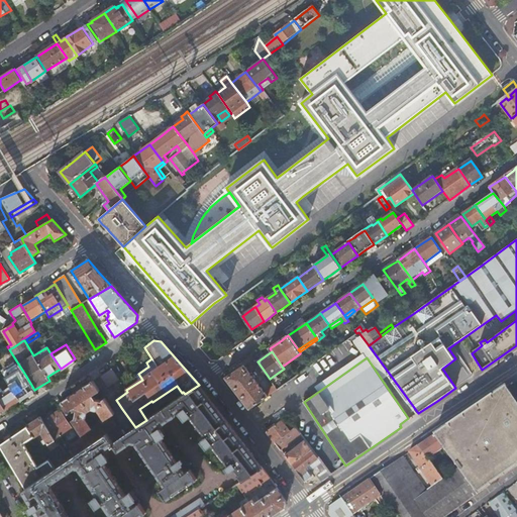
[(25,375),(16,360),(13,363),(17,370),(18,370),(22,377),(25,375)]
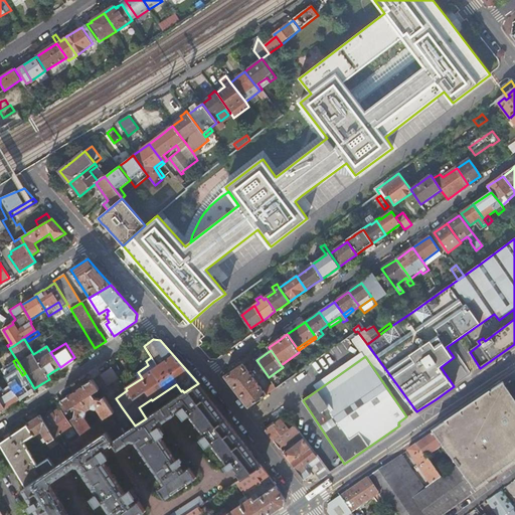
[(224,376),(248,407),(267,395),(268,395),(267,394),(255,380),(259,378),(256,376),(254,377),(249,371),(254,367),(248,360),(224,376)]
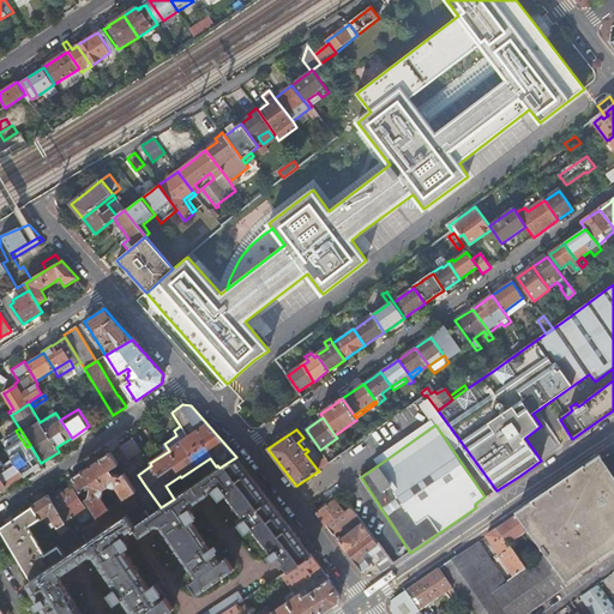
[(142,451),(132,438),(119,447),(127,461),(142,451)]
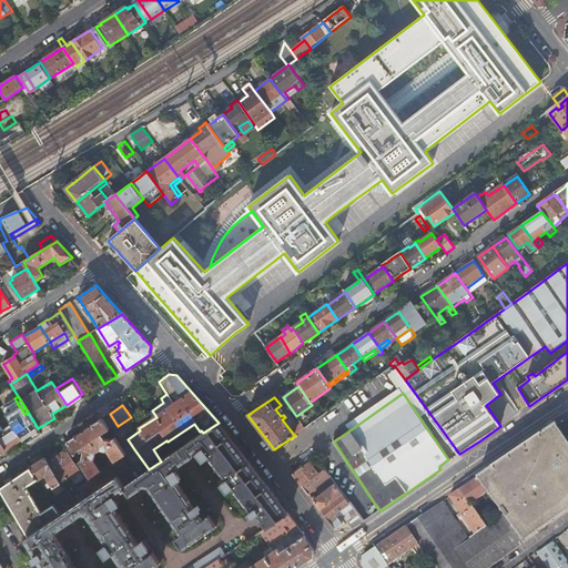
[(8,408),(4,411),(13,425),(22,439),(30,434),(38,428),(28,412),(24,414),(22,415),(18,407),(10,412),(8,408)]
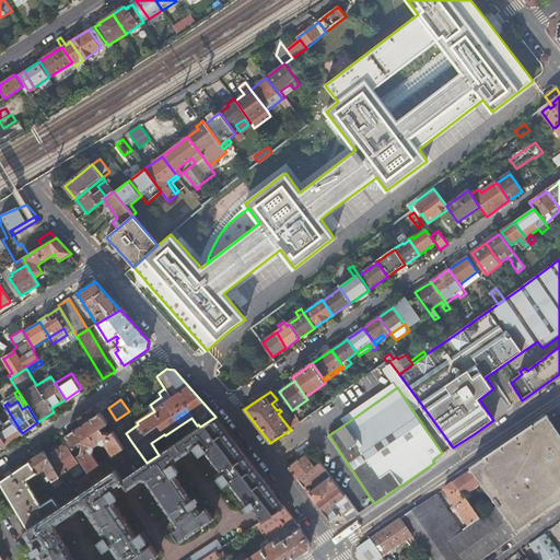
[(97,482),(116,469),(108,458),(100,464),(92,452),(93,451),(94,446),(93,446),(100,442),(101,442),(104,444),(106,442),(114,454),(119,451),(124,447),(114,431),(111,433),(105,426),(108,423),(101,412),(84,424),(67,435),(73,446),(80,443),(82,446),(81,453),(79,454),(92,475),(97,482)]
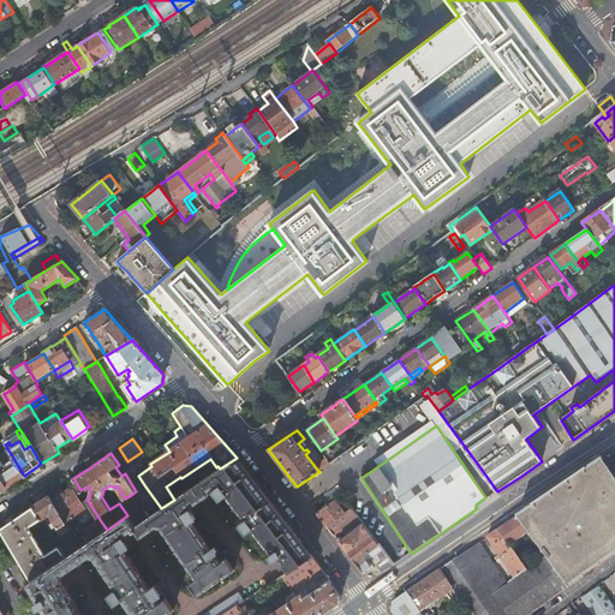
[(77,551),(66,557),(31,581),(28,584),(39,603),(37,604),(40,609),(42,608),(46,614),(82,614),(60,579),(63,575),(91,557),(95,557),(114,586),(111,590),(118,602),(123,599),(133,614),(166,614),(174,610),(166,598),(159,603),(156,598),(161,596),(153,584),(148,586),(123,548),(127,544),(124,538),(117,539),(118,536),(125,531),(126,533),(132,529),(133,531),(136,530),(141,536),(157,525),(161,526),(196,578),(190,583),(198,595),(234,569),(226,559),(220,562),(215,555),(218,553),(215,548),(212,549),(192,521),(196,519),(191,511),(187,511),(185,512),(185,511),(186,507),(192,502),(193,503),(196,503),(210,494),(212,490),(210,489),(215,485),(220,485),(219,493),(224,499),(227,496),(246,520),(242,524),(249,533),(254,530),(273,555),(272,556),(274,560),(279,557),(284,565),(290,572),(312,556),(306,549),(237,458),(220,469),(174,500),(161,508),(147,518),(135,526),(127,515),(107,530),(100,536),(82,547),(77,551)]
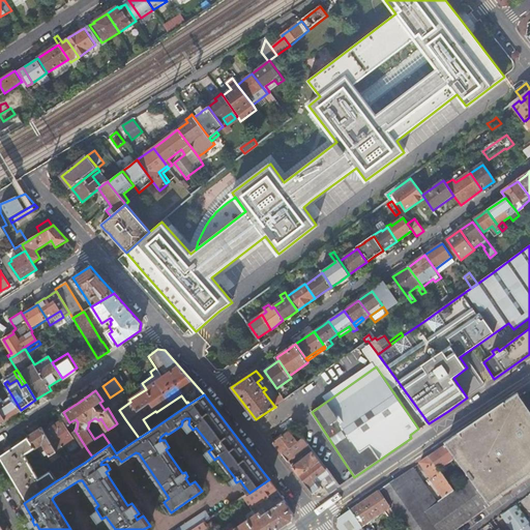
[(3,399),(0,400),(0,410),(5,419),(13,414),(21,410),(12,396),(5,401),(3,399)]
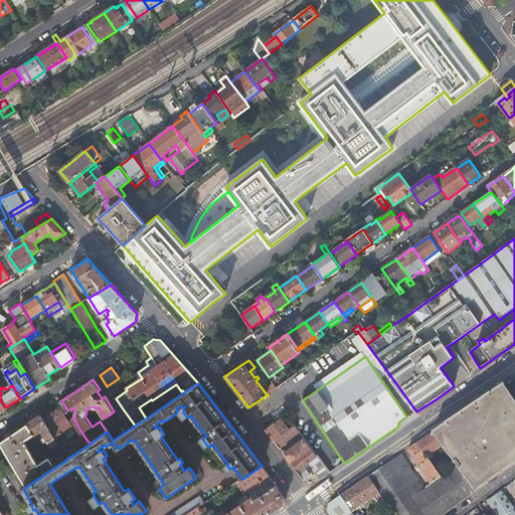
[(458,467),(476,493),(514,465),(514,401),(504,385),(434,434),(443,446),(458,467)]
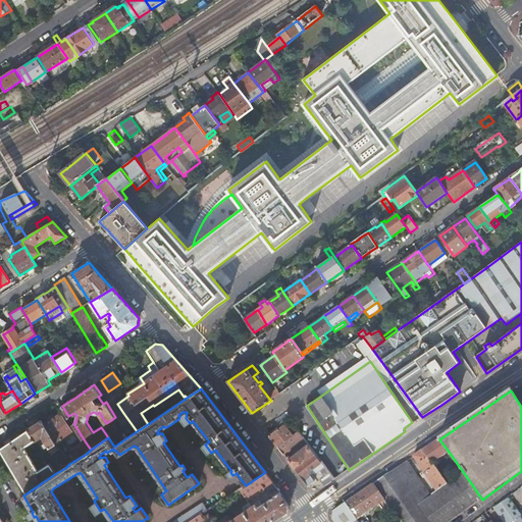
[(52,419),(44,424),(56,444),(66,437),(69,435),(71,437),(74,435),(61,414),(52,419)]
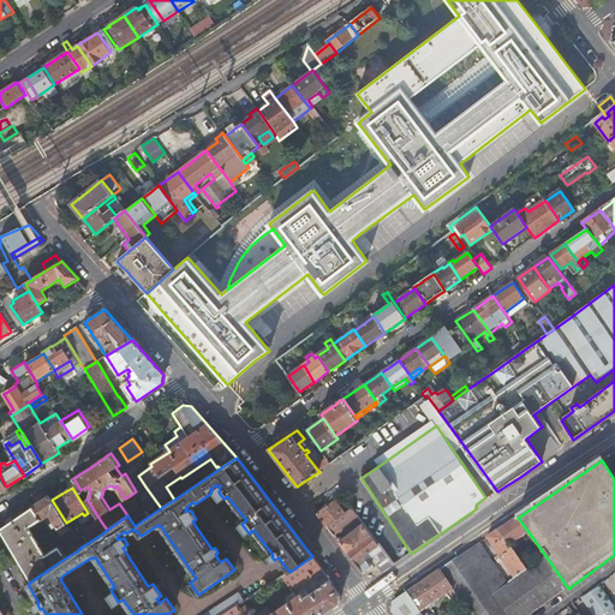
[(41,500),(33,506),(34,507),(42,519),(49,515),(58,527),(66,523),(52,500),(48,495),(41,500)]
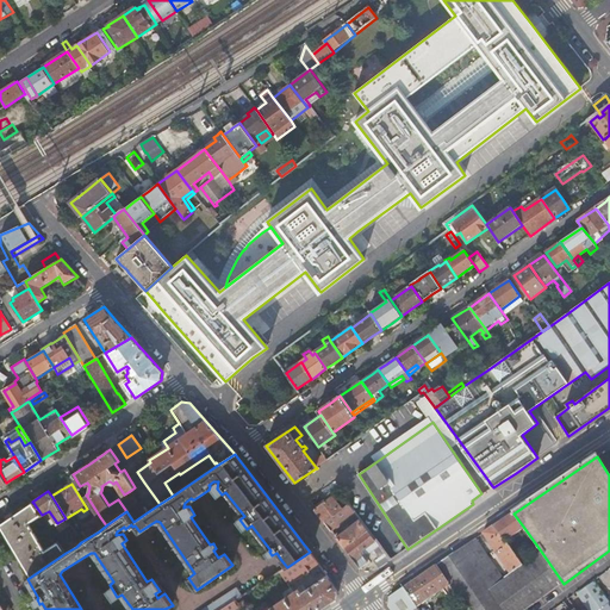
[(118,499),(126,511),(134,522),(145,514),(130,491),(124,495),(118,499)]
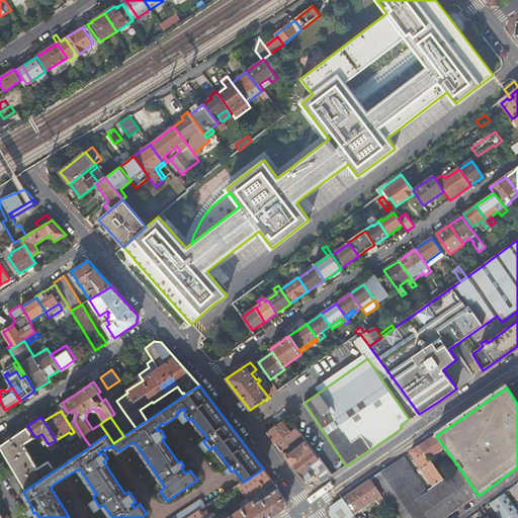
[(281,450),(301,436),(297,431),(295,428),(290,431),(288,429),(282,421),(273,428),(268,432),(281,450)]
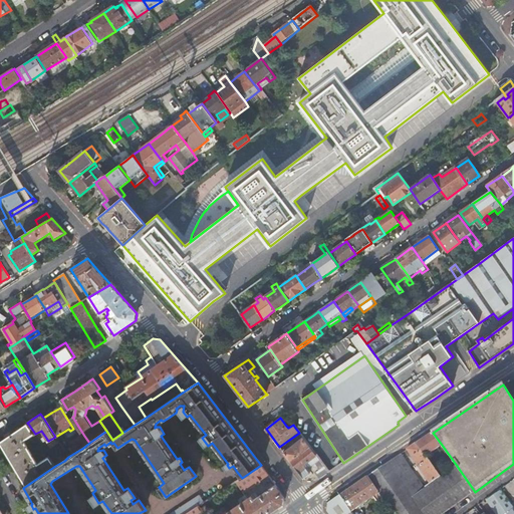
[(35,434),(28,424),(1,442),(15,466),(26,486),(55,466),(53,463),(49,456),(37,463),(25,441),(35,434)]
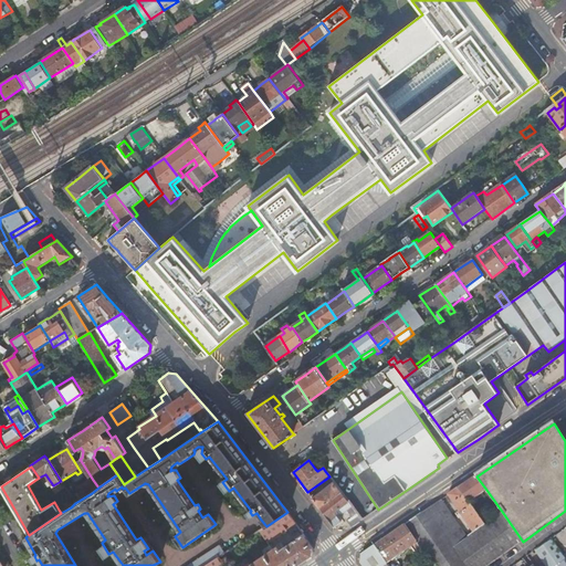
[(468,482),(459,489),(468,502),(469,502),(470,502),(486,490),(477,477),(468,482)]
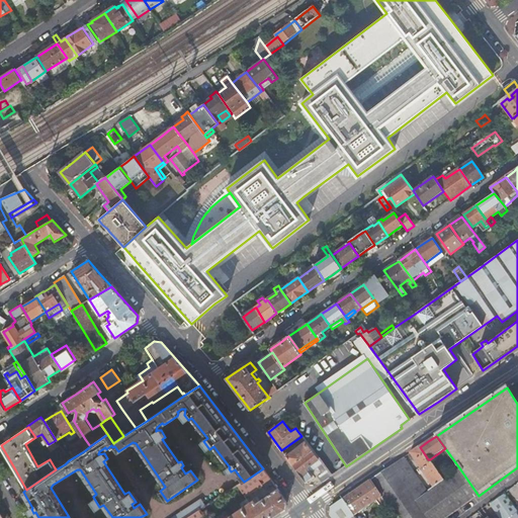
[(79,443),(84,451),(90,446),(85,439),(79,443)]
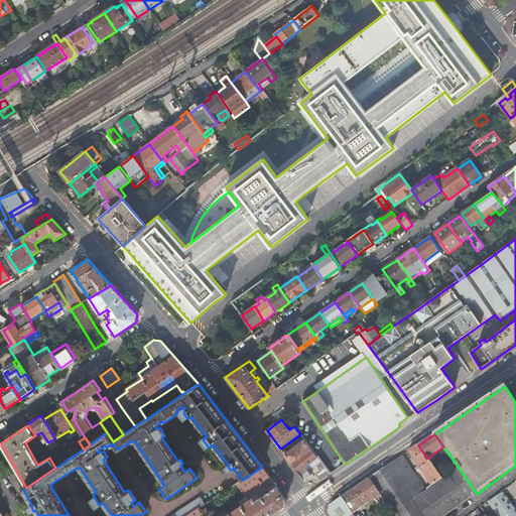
[(291,463),(310,447),(303,438),(284,454),(291,463)]
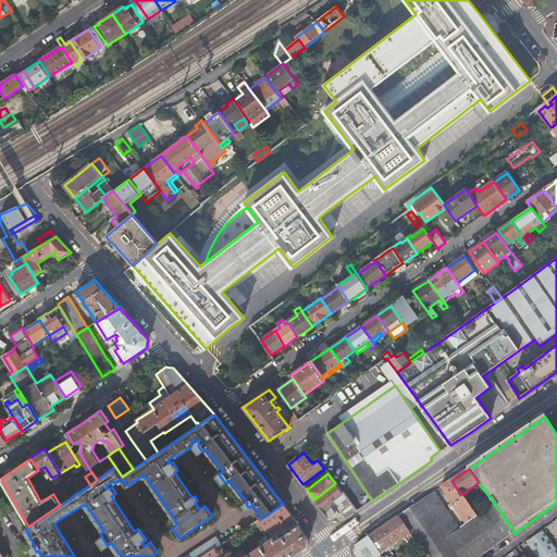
[(447,504),(445,506),(435,492),(398,517),(415,542),(424,556),(481,556),(515,533),(495,505),(478,517),(462,494),(461,494),(460,494),(452,481),(442,487),(453,504),(449,506),(447,504)]
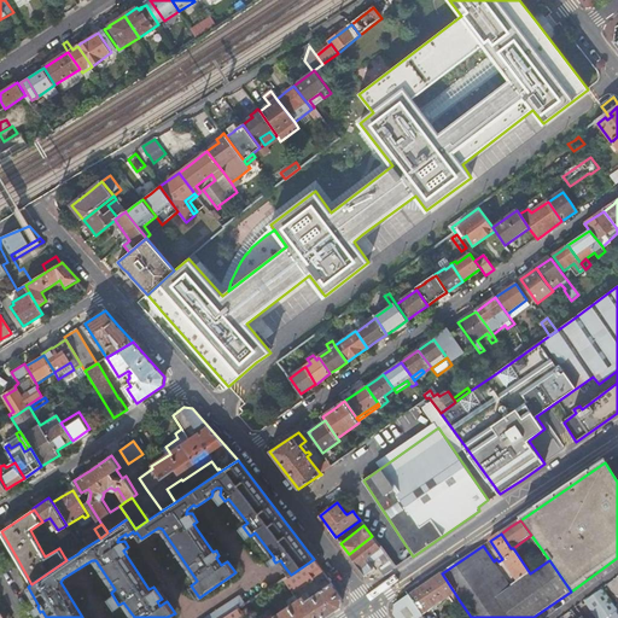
[(383,577),(396,567),(380,547),(380,548),(372,536),(349,554),(356,564),(365,575),(373,569),(368,563),(369,560),(374,560),(379,557),(382,561),(380,561),(384,566),(379,571),(383,577)]
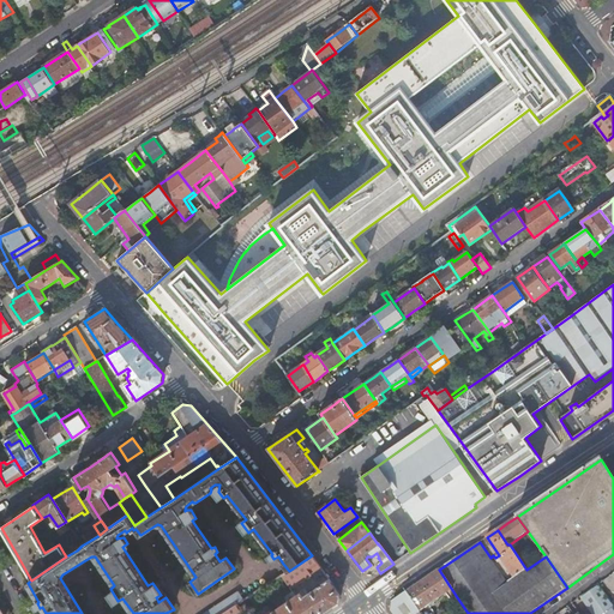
[(73,546),(64,553),(66,557),(77,551),(73,546)]
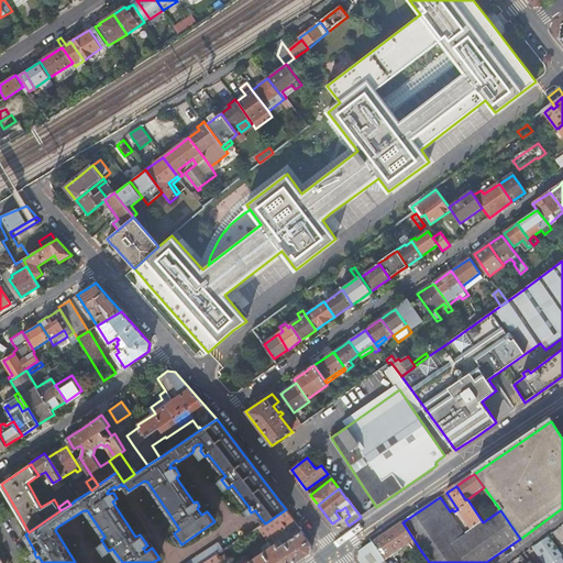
[(295,520),(286,509),(265,523),(258,527),(266,538),(295,520)]
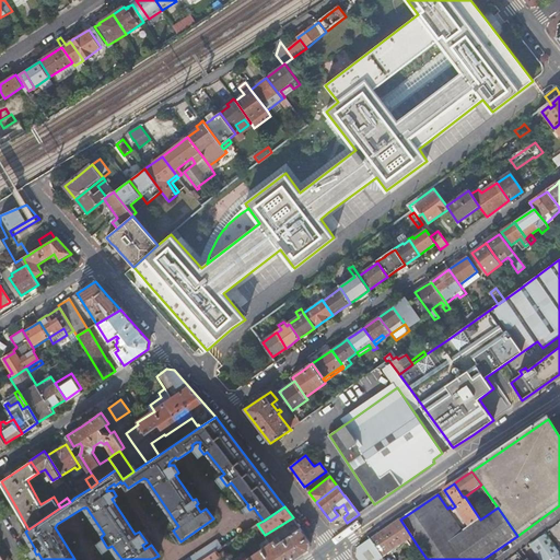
[(412,548),(417,545),(400,520),(386,529),(371,539),(384,559),(391,559),(388,556),(387,557),(386,556),(407,541),(412,548)]
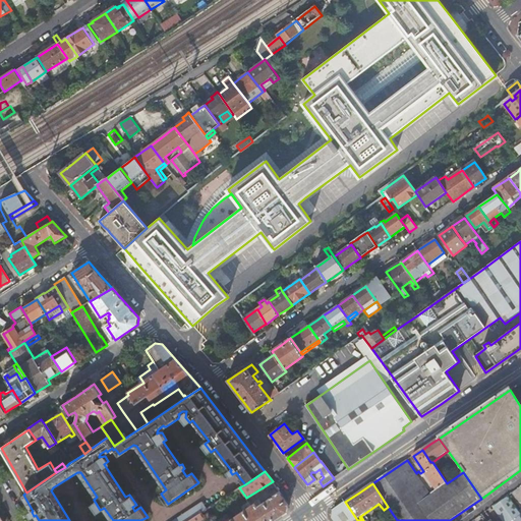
[(288,504),(280,490),(258,505),(256,502),(251,505),(248,502),(241,507),(243,511),(231,519),(232,520),(272,520),(287,511),(288,504)]
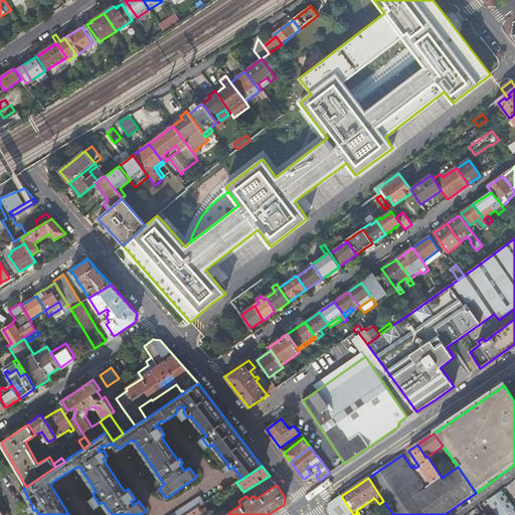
[(185,514),(198,507),(216,495),(223,490),(221,487),(192,505),(191,505),(175,514),(185,514)]
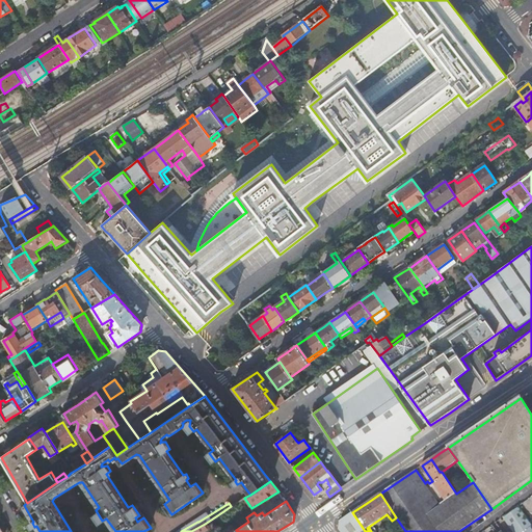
[(514,531),(531,531),(531,524),(519,506),(511,511),(503,516),(514,531)]
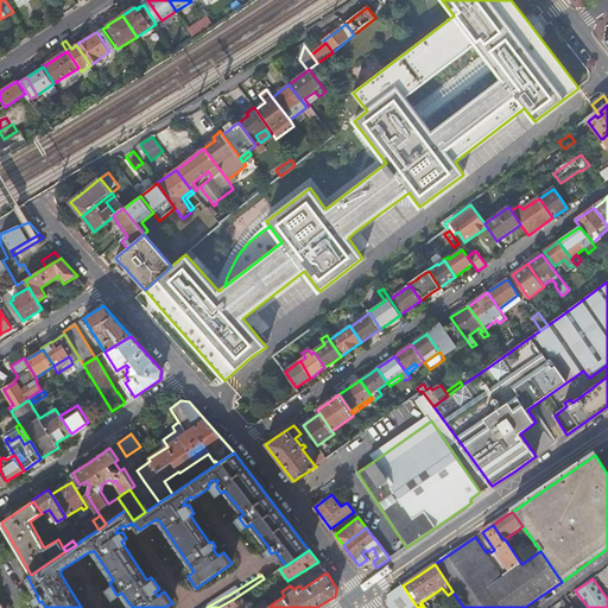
[(387,605),(390,607),(417,607),(403,586),(388,595),(387,605)]
